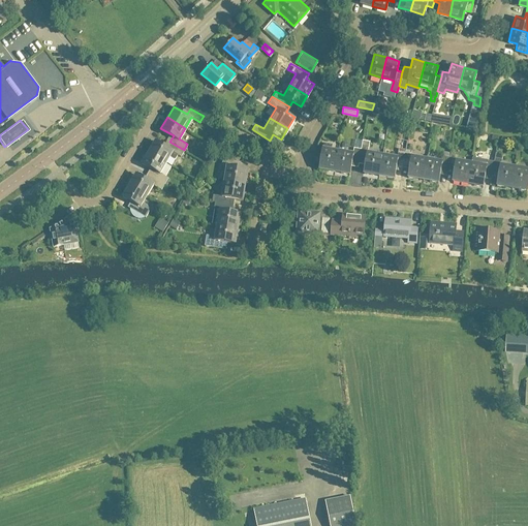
[(363,172),(378,174),(381,153),(367,151),(368,140),(362,138),(360,147),(359,162),(364,163),(363,172)]
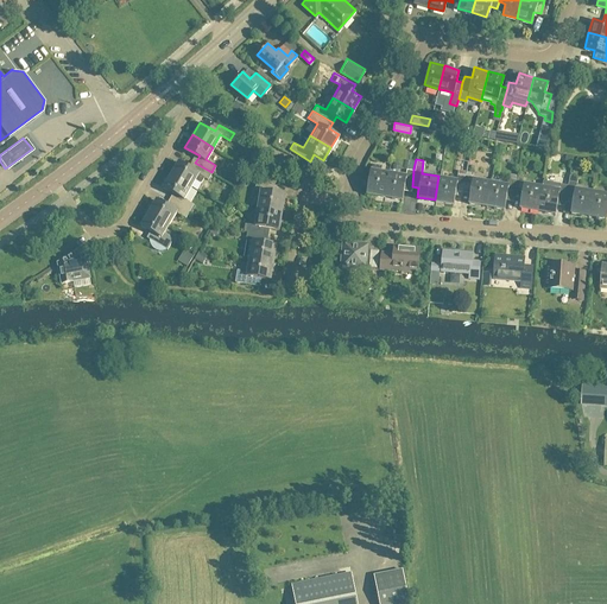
[(212,172),(195,163),(191,169),(177,160),(170,173),(190,185),(195,177),(200,180),(203,176),(207,178),(212,172)]
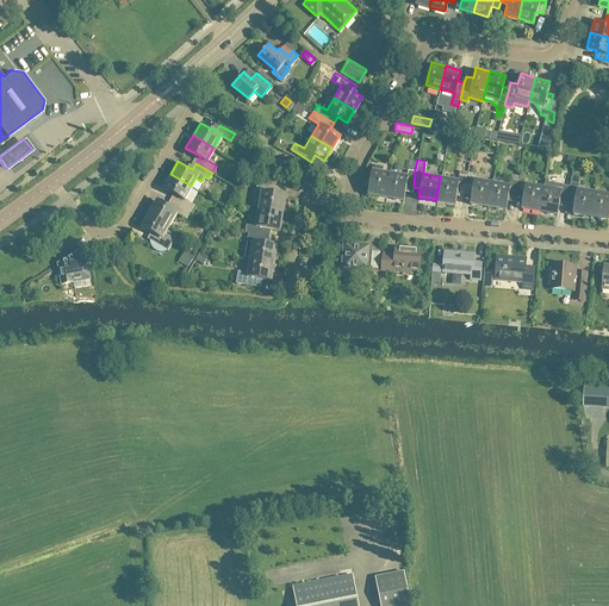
[(381,164),(372,162),(367,193),(385,197),(389,172),(380,170),(381,164)]
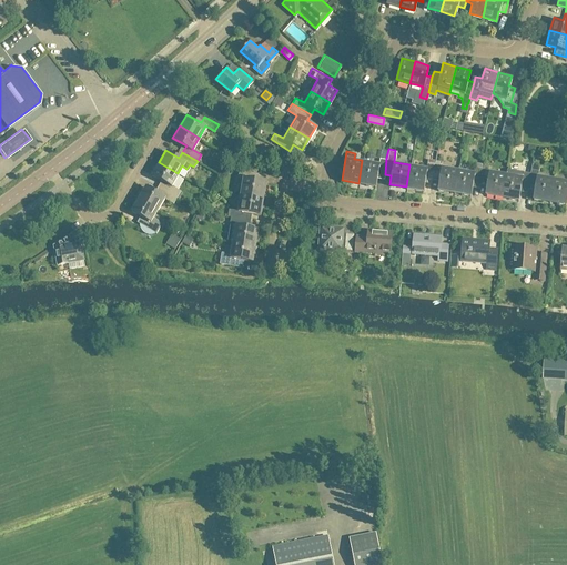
[(377,163),(362,160),(358,183),(375,185),(376,177),(384,178),(385,174),(386,158),(378,157),(377,163)]
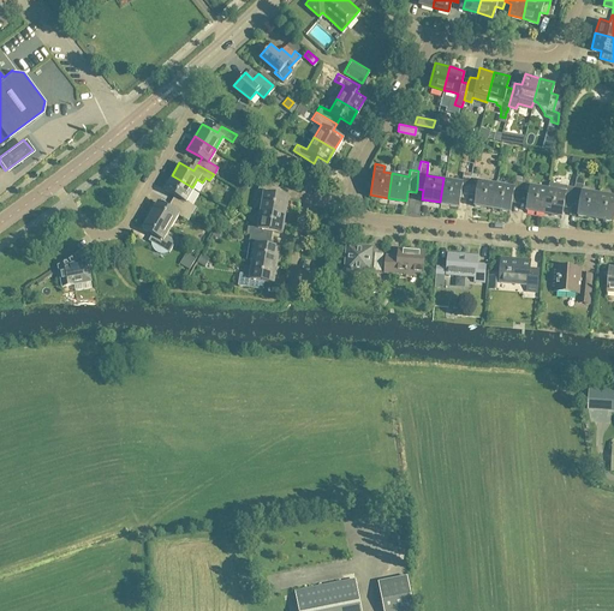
[(468,192),(470,172),(463,169),(460,181),(443,178),(440,202),(458,205),(459,196),(466,197),(468,192)]
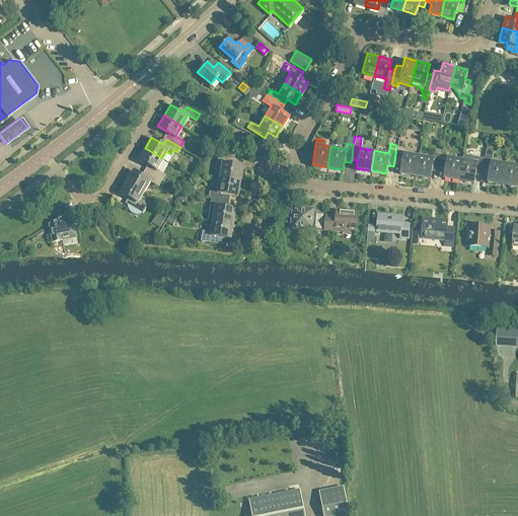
[(414,174),(418,154),(403,151),(404,146),(396,145),(394,162),(400,163),(399,172),(414,174)]
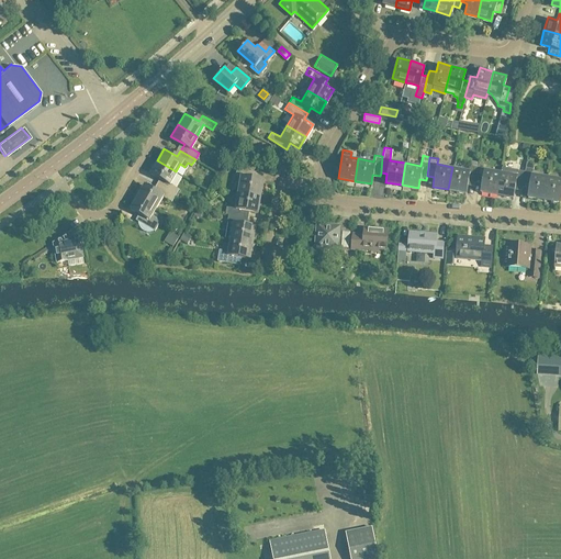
[(452,167),(448,189),(464,192),(467,183),(473,185),(474,180),(477,160),(478,160),(470,159),(470,164),(469,164),(468,169),(452,167)]
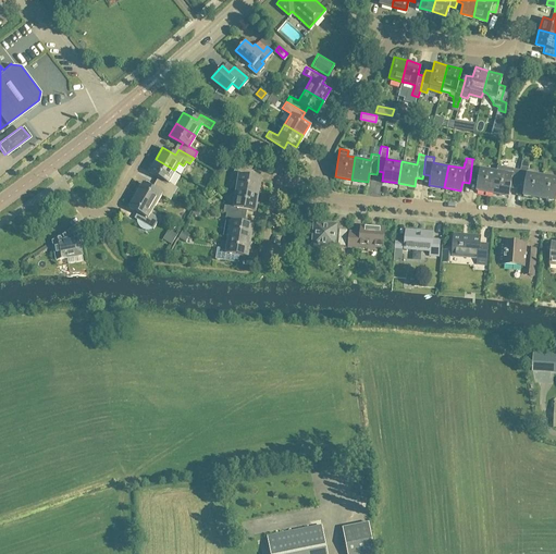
[(168,181),(174,170),(156,159),(148,170),(162,179),(158,184),(173,193),(176,186),(168,181)]
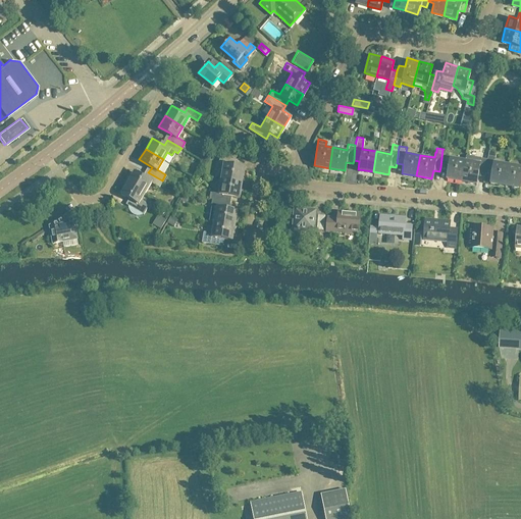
[(443,149),(440,167),(447,168),(446,176),(461,179),(464,159),(450,156),(451,151),(444,149),(443,149)]
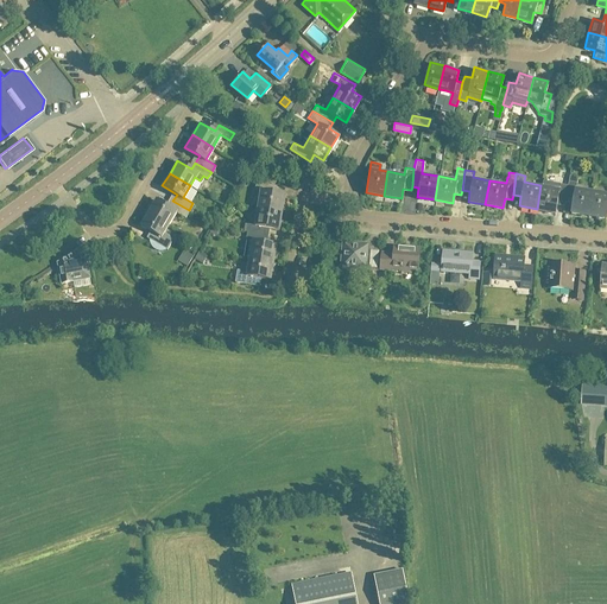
[(568,173),(567,183),(564,199),(571,201),(569,210),(587,214),(592,190),(574,186),(576,175),(568,173)]
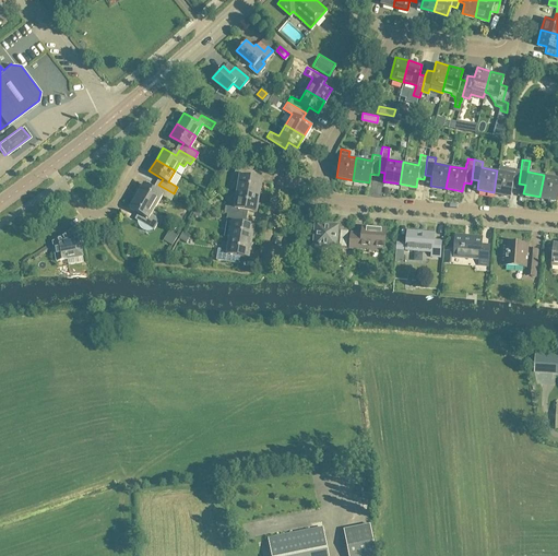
[(519,184),(521,168),(498,164),(497,170),(494,192),(510,196),(511,187),(518,188),(519,184)]
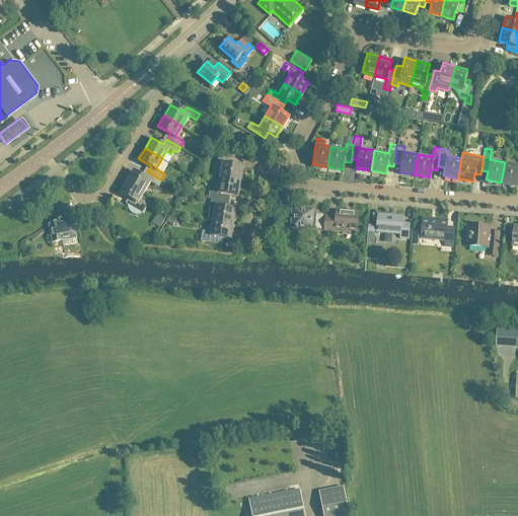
[(239,179),(242,164),(234,163),(235,157),(217,154),(216,161),(221,162),(219,175),(239,179)]
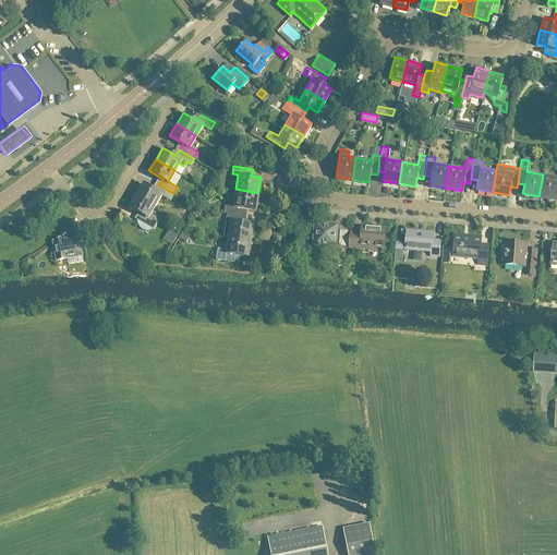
[(556,191),(556,190),(556,177),(543,175),(539,196),(555,198),(556,191)]
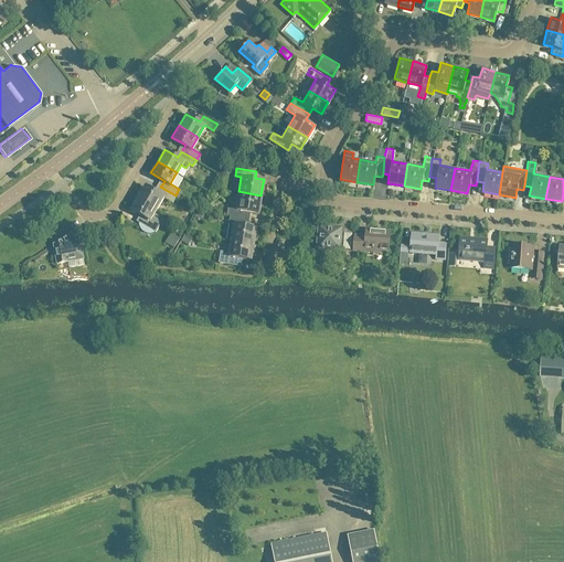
[(156,208),(162,197),(171,201),(176,195),(160,187),(157,192),(144,184),(137,197),(156,208)]
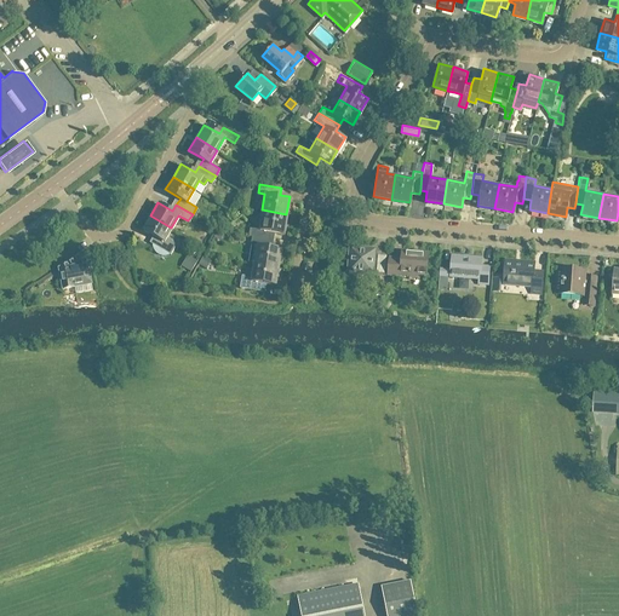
[(252,226),(251,235),(273,239),(274,230),(284,232),(286,214),(262,209),(258,228),(252,226)]
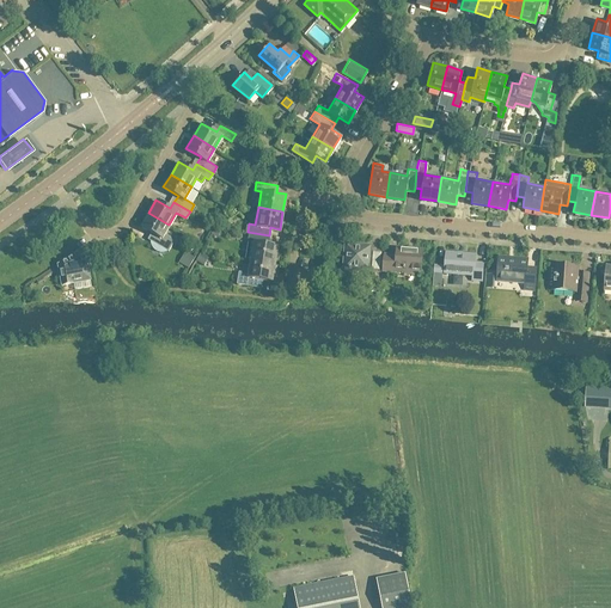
[(164,232),(169,225),(148,213),(141,225),(156,234),(151,240),(152,240),(153,243),(153,245),(156,246),(157,247),(159,249),(162,249),(164,247),(167,250),(171,243),(170,235),(164,232)]
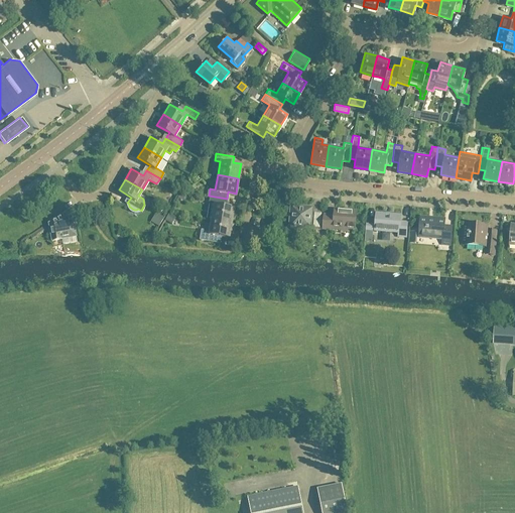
[(226,205),(227,199),(209,196),(208,203),(206,217),(211,218),(231,221),(233,206),(226,205)]
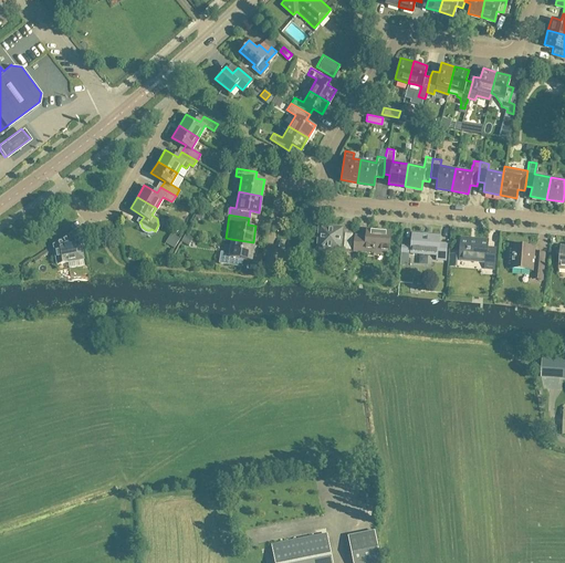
[(339,248),(342,226),(318,223),(316,247),(339,248)]
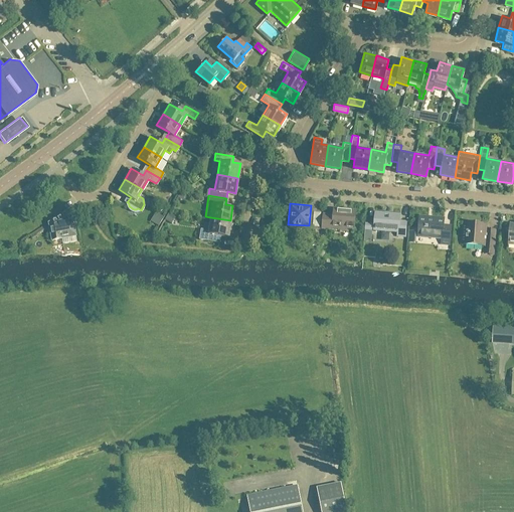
[(70,206),(48,220),(51,238),(75,233),(70,206)]
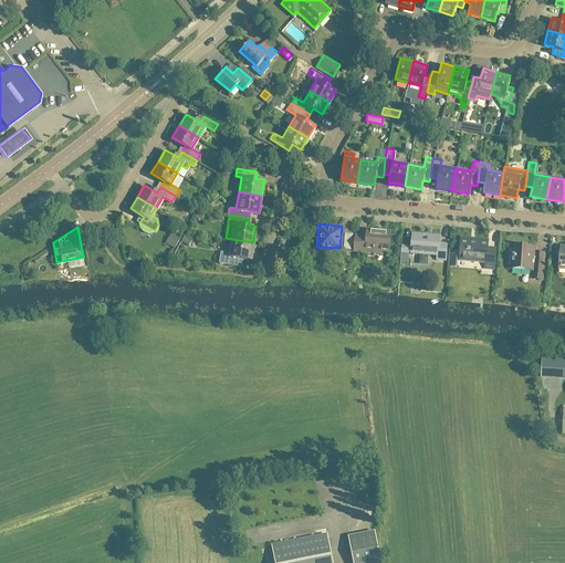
[(388,248),(389,229),(365,228),(365,233),(354,232),(353,248),(364,249),(364,250),(373,250),(373,247),(388,248)]
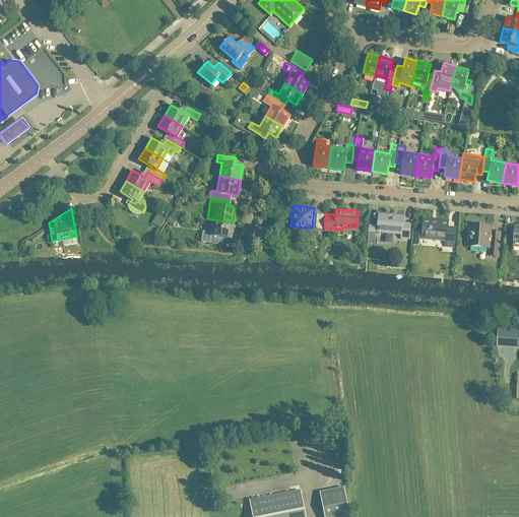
[(157,212),(152,221),(159,225),(165,216),(157,212)]
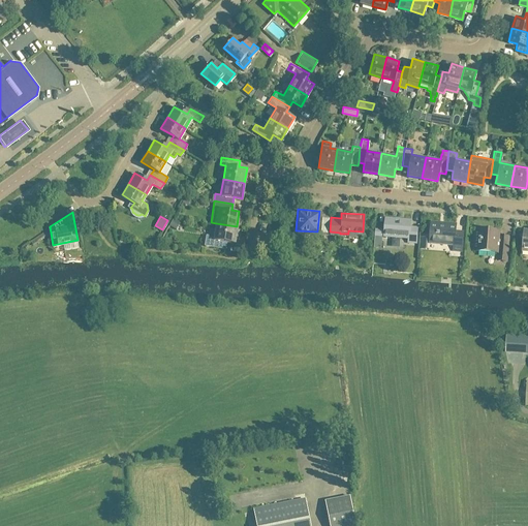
[(173,216),(168,223),(176,227),(180,220),(173,216)]
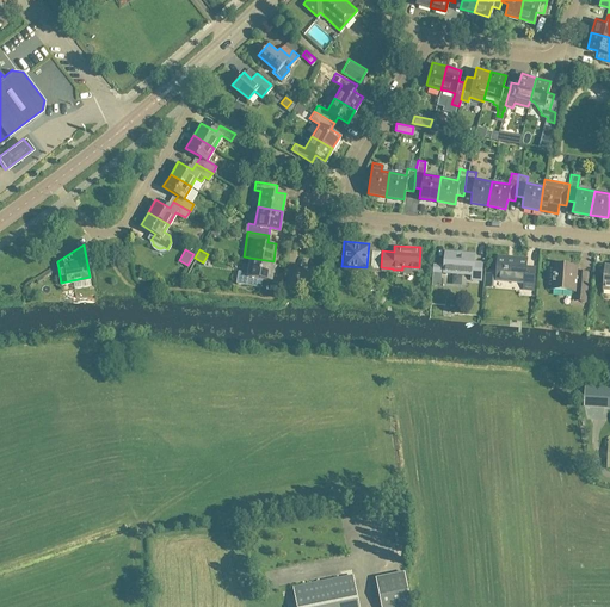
[(479,279),(481,260),(473,259),(473,252),(445,249),(443,271),(448,271),(470,273),(470,278),(479,279)]
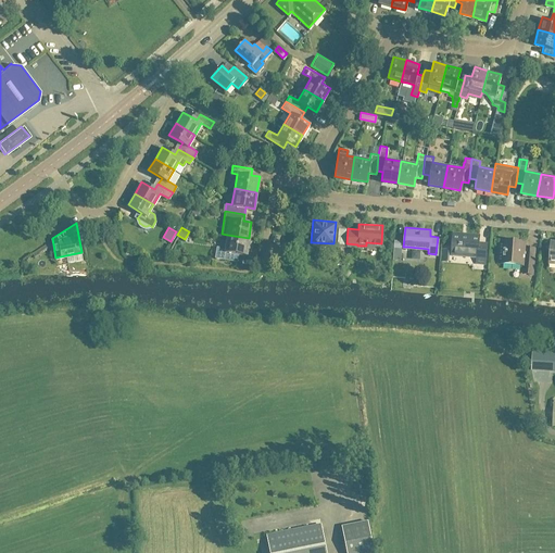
[(483,261),(486,242),(477,241),(478,234),(452,231),(450,262),(451,253),(476,255),(475,261),(483,261)]
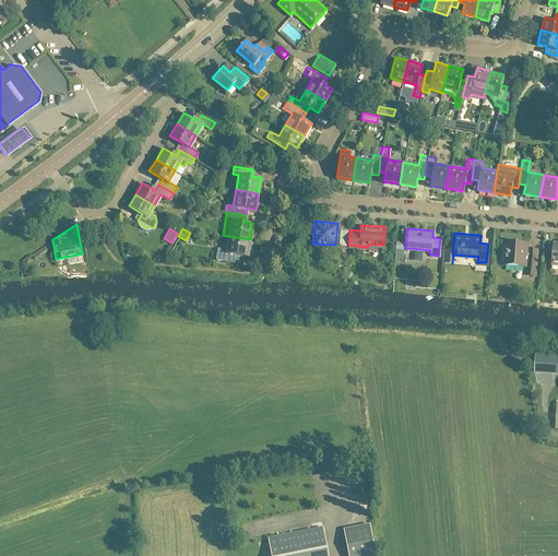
[(215,258),(237,261),(239,255),(247,256),(250,239),(228,236),(226,248),(217,246),(215,258)]
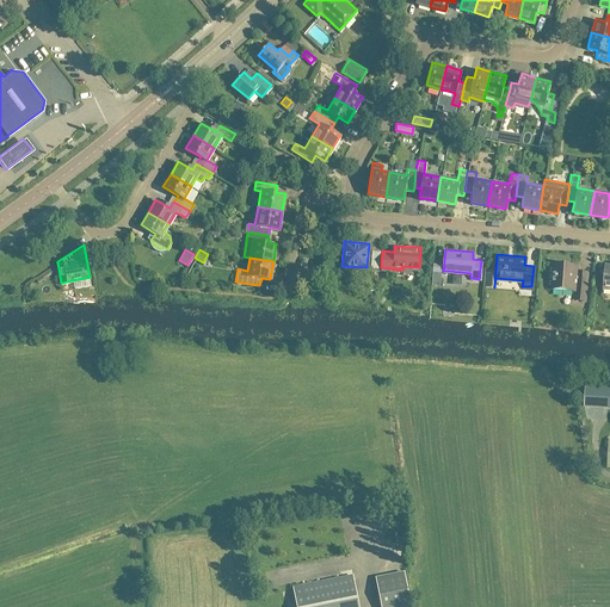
[(584,298),(586,270),(577,270),(577,265),(549,262),(547,286),(574,289),(574,297),(584,298)]
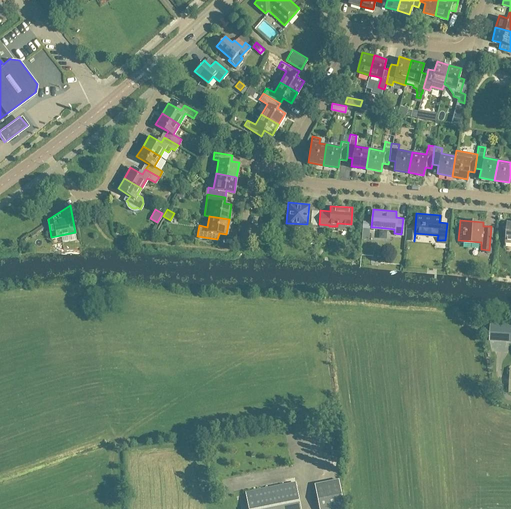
[(510,324),(489,323),(488,334),(510,334),(510,324)]
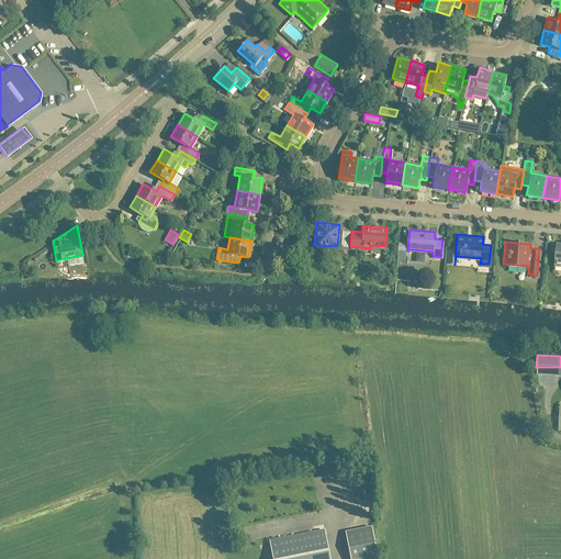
[(371,525),(362,526),(345,529),(350,558),(367,558),(378,557),(371,525)]
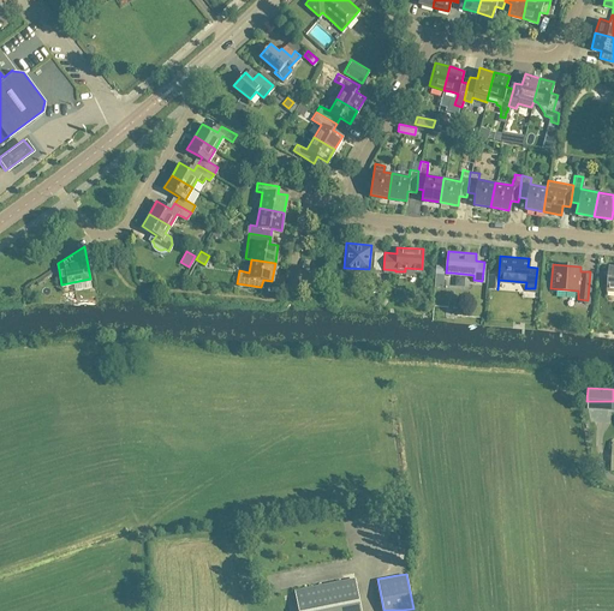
[(361,610),(353,577),(294,589),(298,610),(361,610)]
